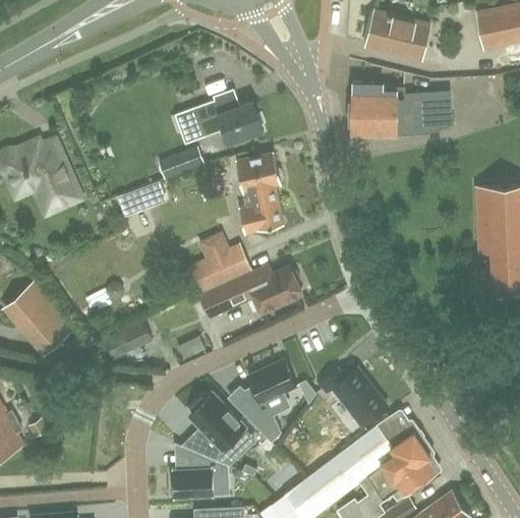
[(519,5),(475,15),(482,49),(519,41),(519,5)]
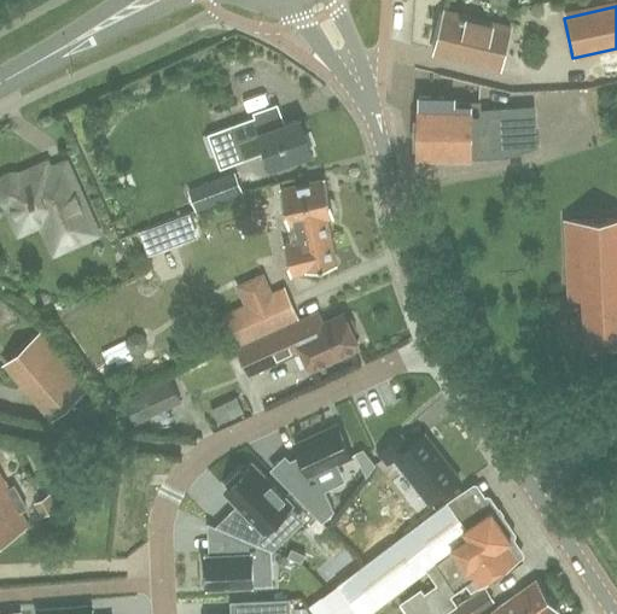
[(499,71),(508,31),(443,15),(434,54),(499,71)]
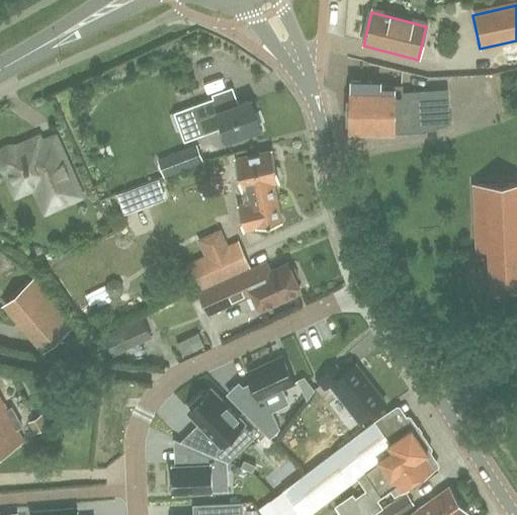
[(422,135),(427,133),(426,115),(419,115),(418,104),(409,105),(409,99),(409,82),(409,71),(373,63),(373,85),(349,85),(349,135),(394,136),(422,135)]
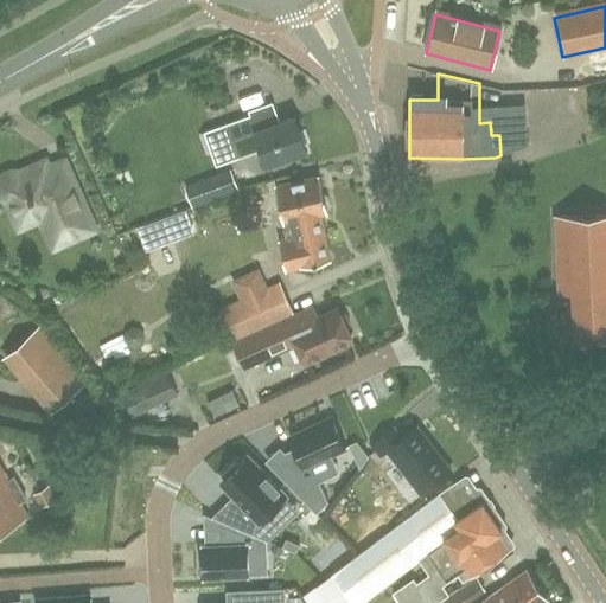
[(254,134),(249,119),(225,127),(237,161),(260,153),(266,167),(288,159),(287,156),(305,151),(293,120),(254,134)]
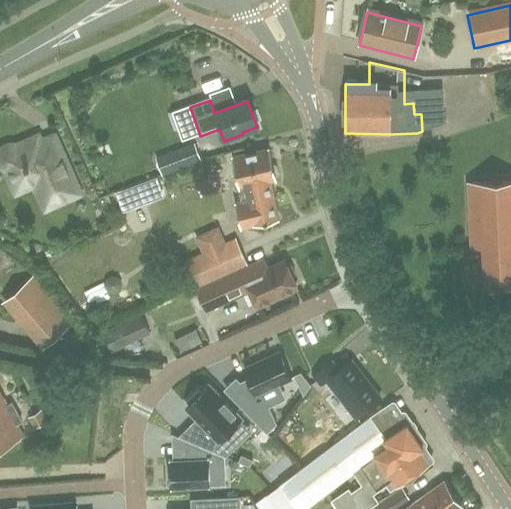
[(40,140),(18,150),(15,149),(12,149),(10,149),(8,150),(6,151),(5,152),(3,153),(2,155),(1,157),(1,159),(0,161),(1,164),(1,166),(2,167),(3,169),(4,170),(6,171),(9,173),(19,195),(37,186),(48,211),(81,197),(56,140),(42,146),(40,140)]
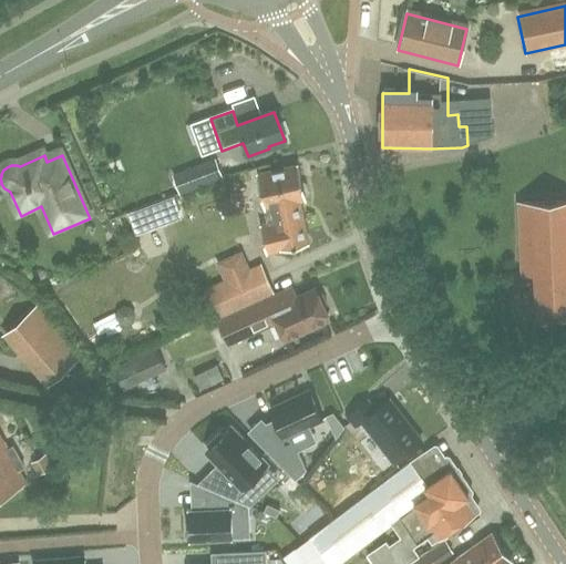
[(176,196),(219,178),(212,160),(168,176),(176,196)]
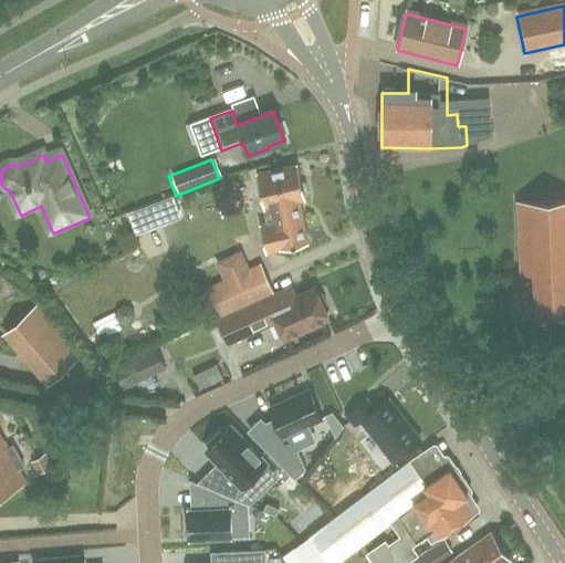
[(303,199),(305,197),(303,187),(300,185),(295,168),(255,177),(267,226),(259,228),(265,254),(273,252),(273,253),(306,243),(296,202),(303,201),(303,199)]
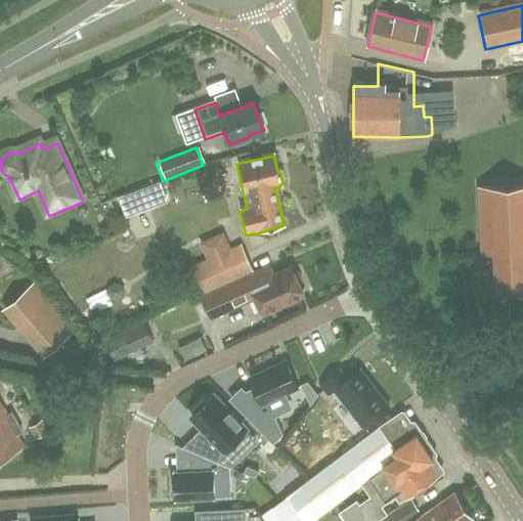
[(158,184),(118,199),(125,218),(165,204),(158,184)]
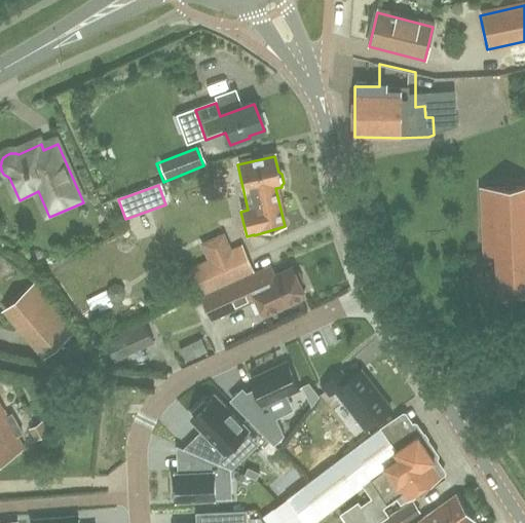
[(524,188),(478,191),(481,238),(524,235),(524,237),(524,188)]
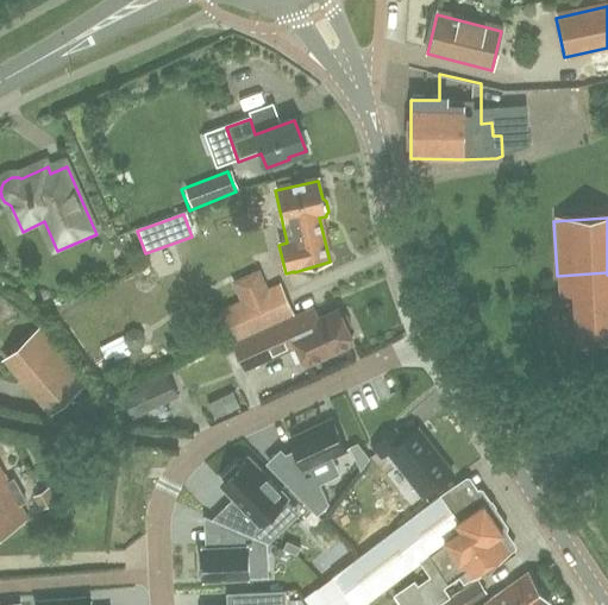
[(279,272),(208,303),(224,338),(294,307),(279,272)]
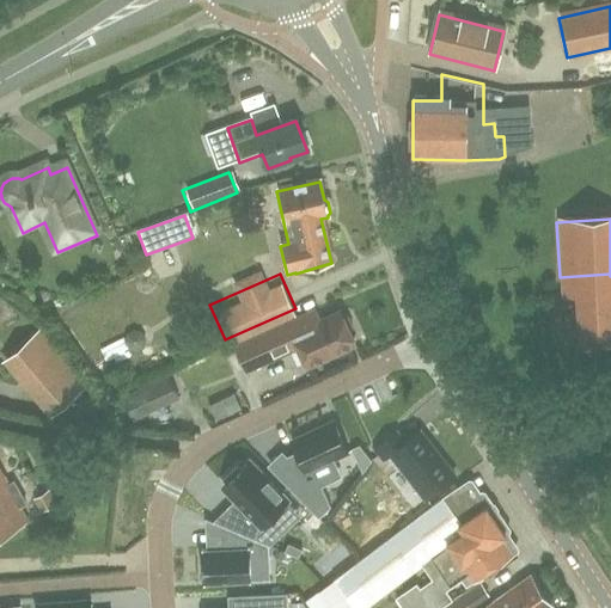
[(610,276),(610,274),(560,277),(561,299),(576,299),(578,330),(574,332),(572,338),(574,343),(579,345),(579,349),(610,347),(610,276)]
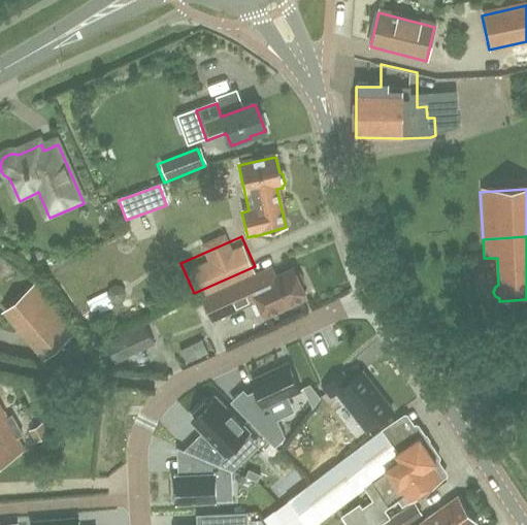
[(299,275),(294,274),(293,271),(276,280),(271,269),(202,301),(212,322),(257,302),(264,317),(305,298),(300,288),(303,284),(299,275)]
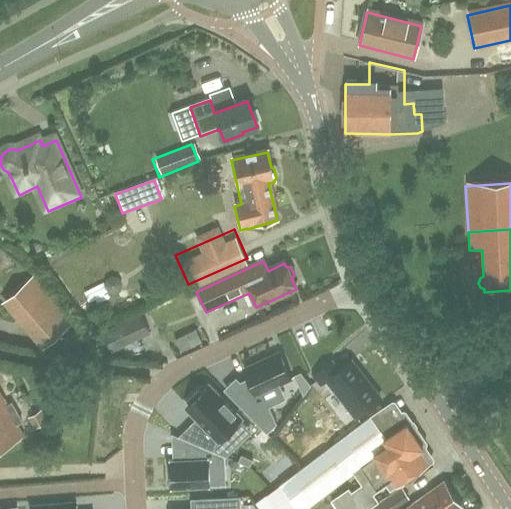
[(31,281),(7,301),(36,335),(54,319),(64,330),(70,325),(60,314),(31,281)]
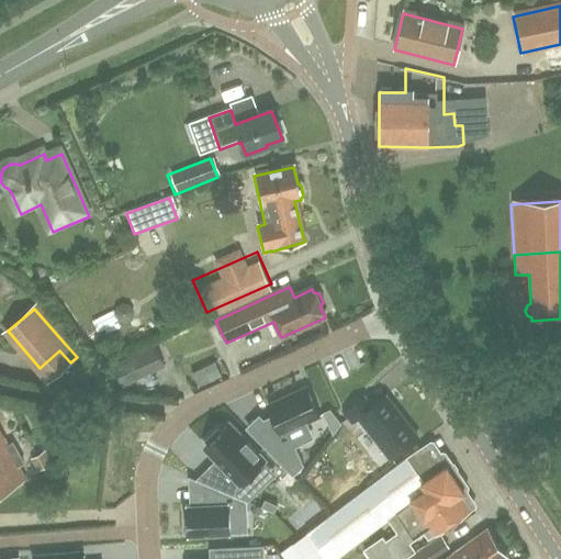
[(116,389),(160,368),(152,348),(108,369),(116,389)]
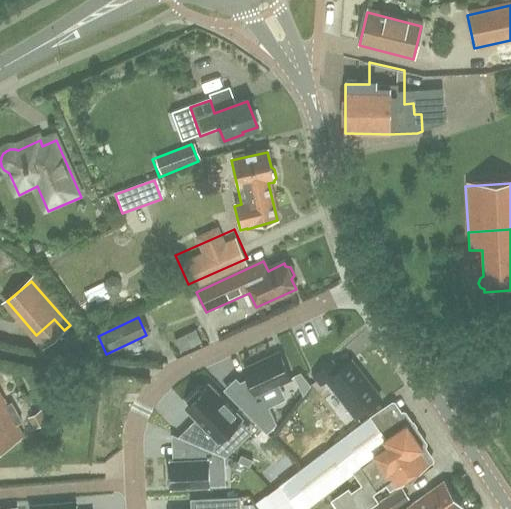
[(248,394),(236,406),(266,436),(276,426),(268,409),(261,395),(277,387),(289,381),(277,356),(243,372),(247,381),(243,383),(248,394)]
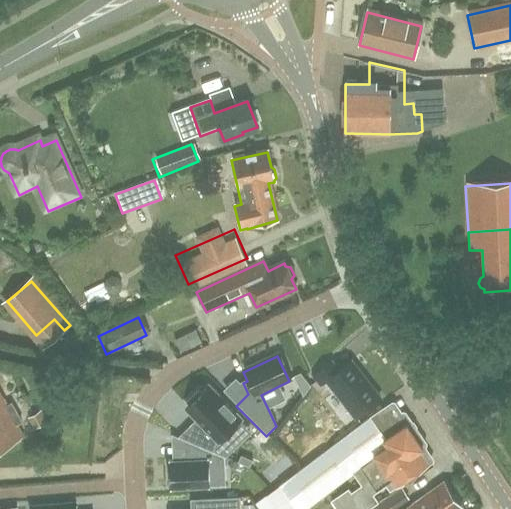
[(355,420),(379,401),(349,364),(333,374),(326,366),(313,377),(321,386),(325,383),(355,420)]
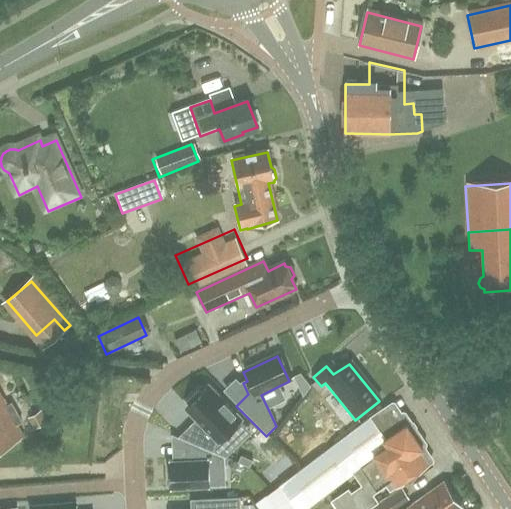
[(300,376),(294,379),(302,398),(310,389),(300,376)]
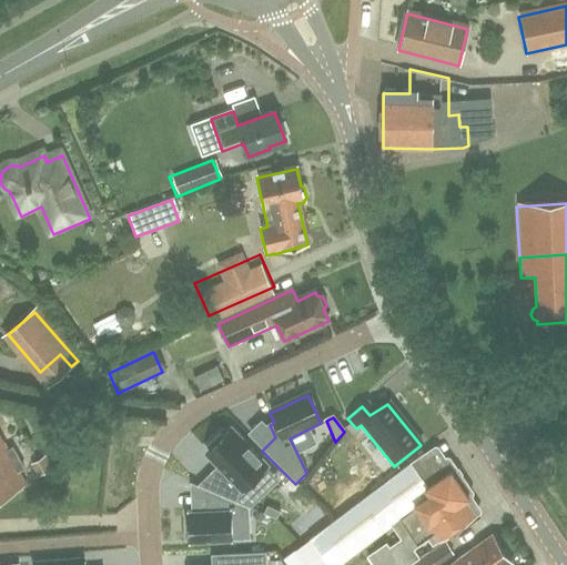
[(219,436),(206,449),(210,452),(206,455),(218,466),(235,484),(221,497),(249,510),(264,494),(252,482),(264,470),(265,468),(259,463),(260,462),(247,449),(246,450),(230,432),(222,440),(219,436)]
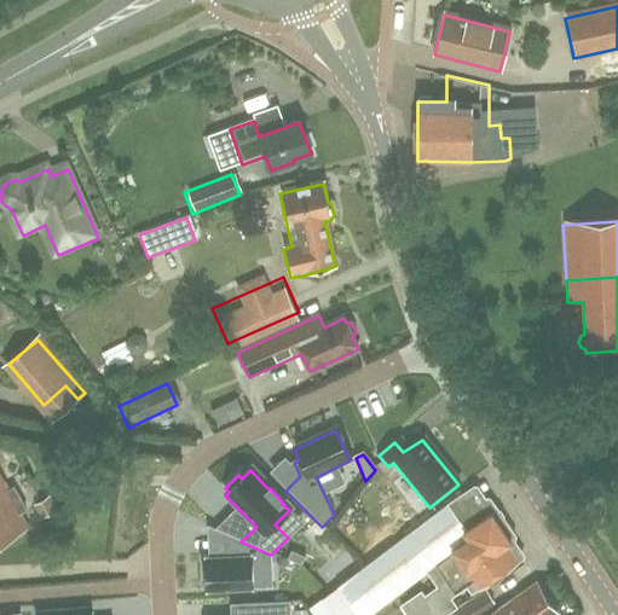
[(9,538),(27,527),(19,514),(24,511),(13,489),(7,493),(0,479),(0,545),(10,540),(9,538)]
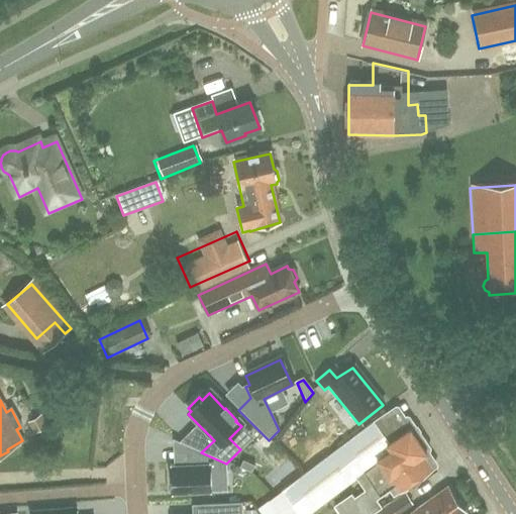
[(32,436),(47,428),(40,417),(26,425),(32,436)]
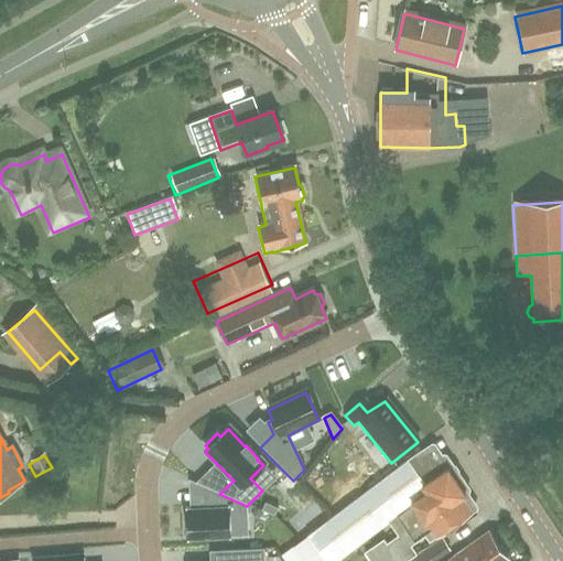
[(428,468),(419,456),(404,466),(342,509),(306,537),(323,560),(336,560),(387,522),(398,540),(387,548),(383,542),(363,554),(367,560),(411,560),(415,558),(409,548),(424,538),(429,545),(471,517),(461,502),(465,498),(439,461),(428,468)]
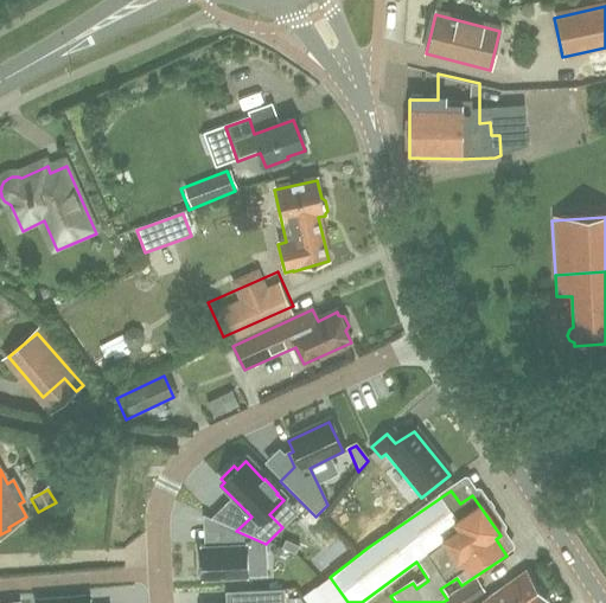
[(198,546),(198,549),(201,583),(202,583),(202,582),(246,579),(246,581),(248,581),(248,578),(247,556),(266,555),(265,544),(217,524),(218,547),(204,547),(201,549),(201,546),(198,546)]
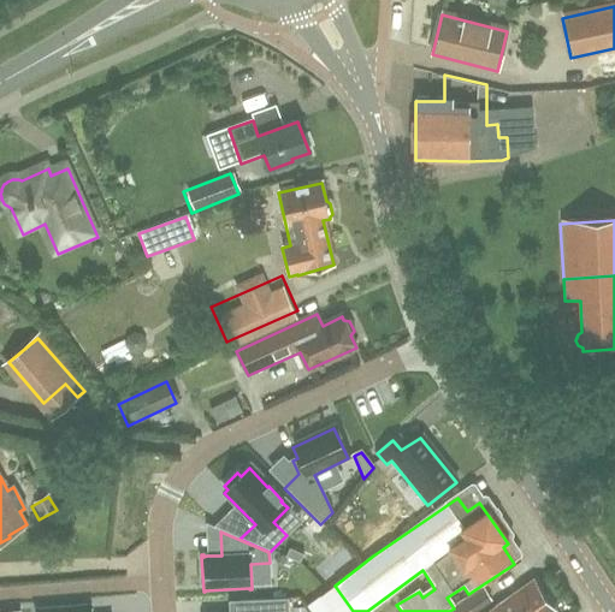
[(335,559),(350,574),(360,566),(344,550),(335,559)]
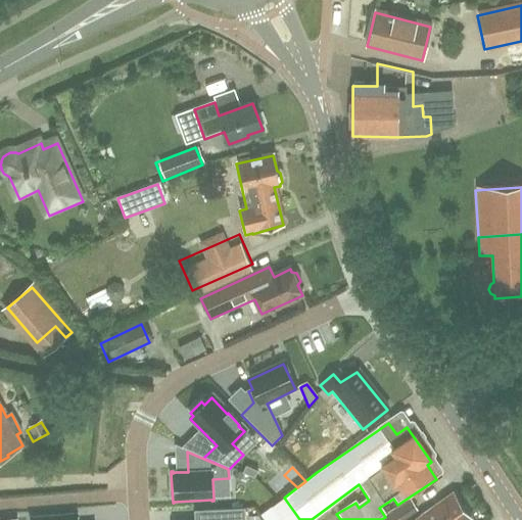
[(420,517),(422,519),(469,519),(468,518),(468,515),(464,508),(461,508),(453,495),(434,509),(433,507),(420,517)]
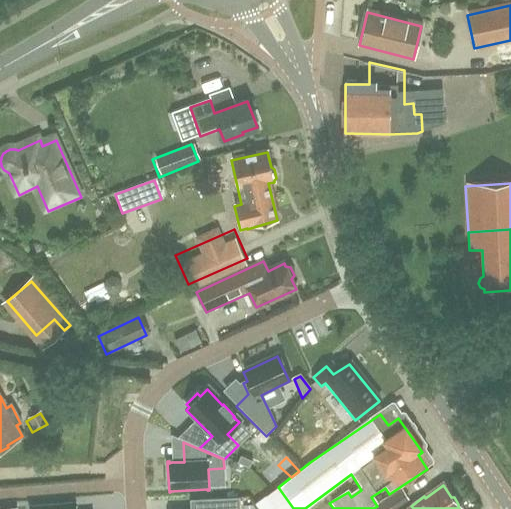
[(398,508),(408,502),(401,490),(377,506),(373,508),(398,508)]
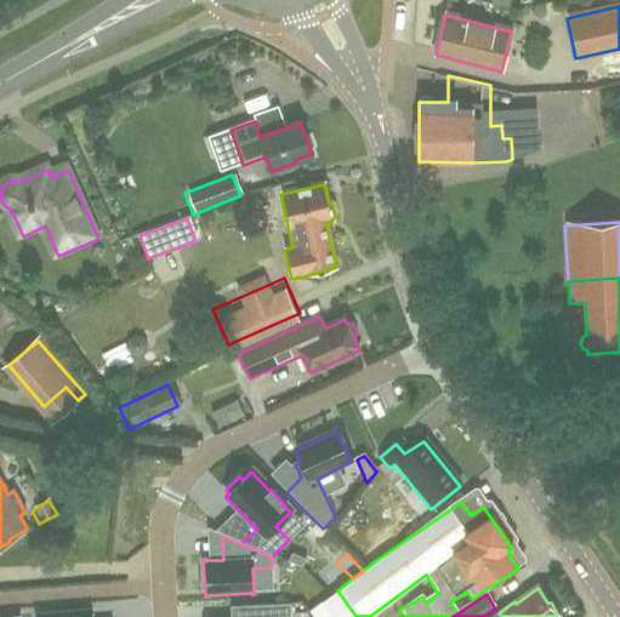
[(290,616),(290,605),(256,607),(256,616),(290,616)]
